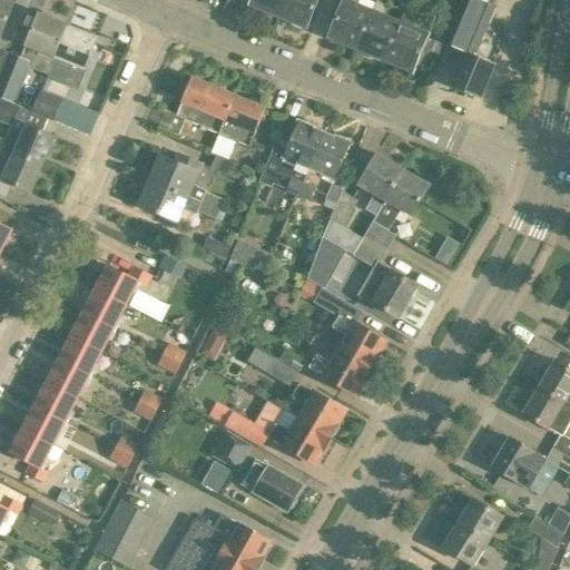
[(16,6),(0,0),(0,35),(2,37),(16,6)]
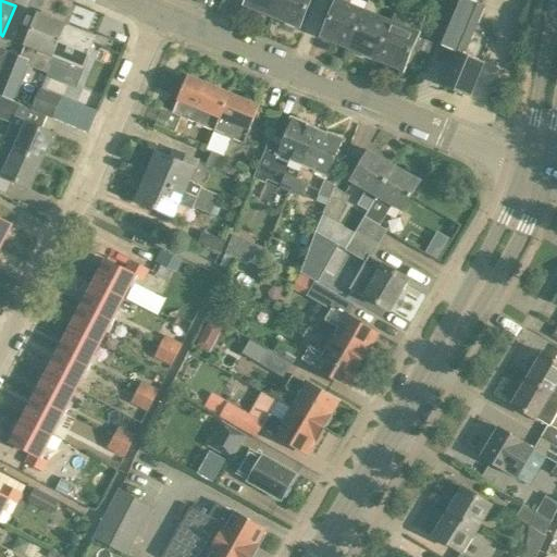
[(246,0),(245,4),(272,16),(277,0),(246,0)]
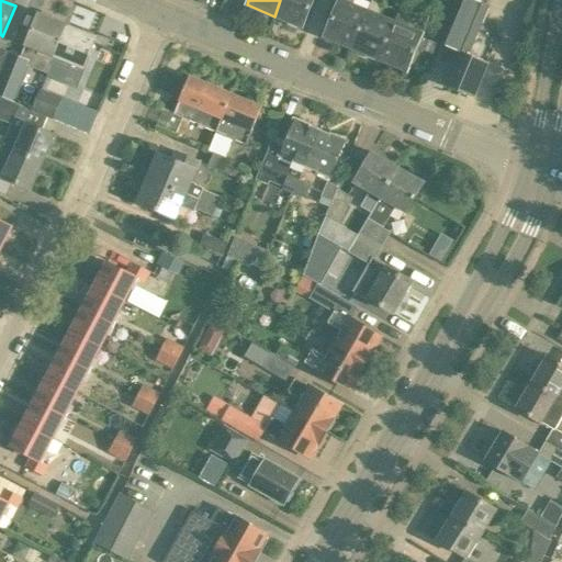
[(280,0),(274,17),(302,27),(313,0),(280,0)]
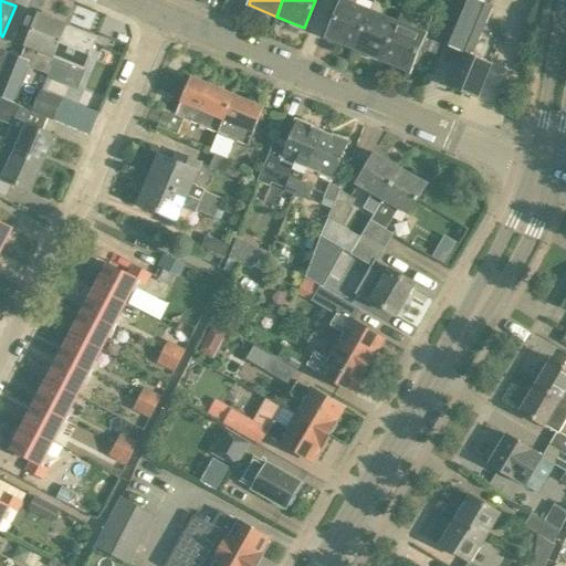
[(342,0),(326,37),(355,49),(368,13),(353,7),(355,0),(342,0)]
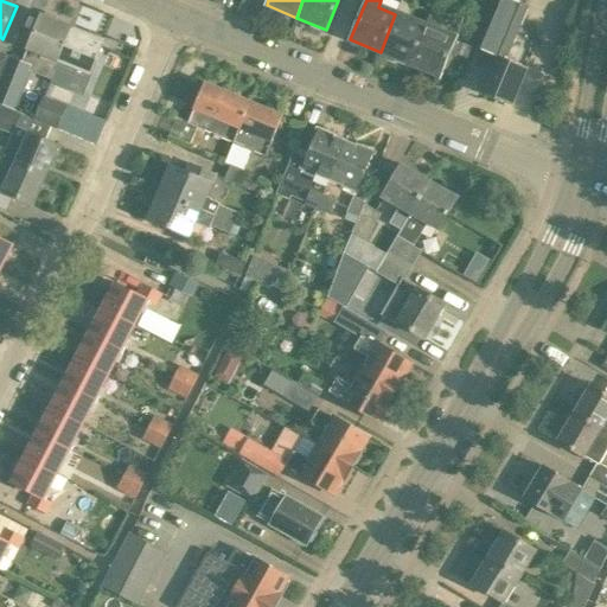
[(455,39),(440,32),(445,19),(442,18),(448,1),(445,0),(434,0),(429,13),(430,14),(426,26),(410,64),(440,76),(451,50),(465,56),(470,44),(477,26),(462,20),(455,39)]
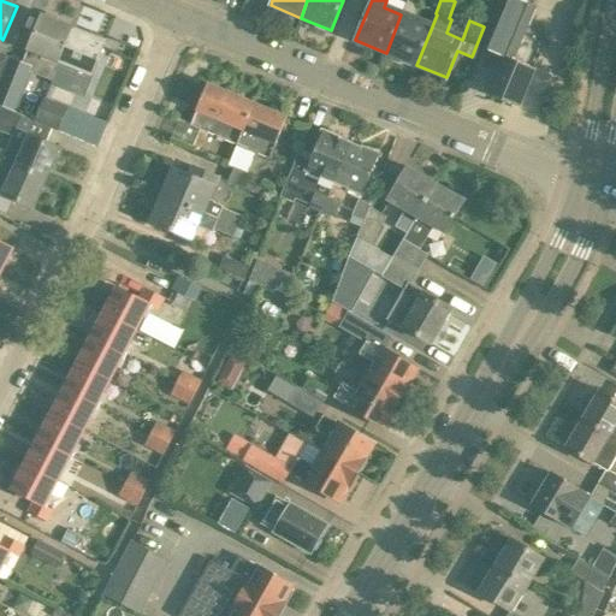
[(477,45),(505,55),(489,94),(517,106),(532,70),(525,66),(531,52),(520,47),(535,10),(527,7),(509,0),(493,0),(484,27),(477,45)]
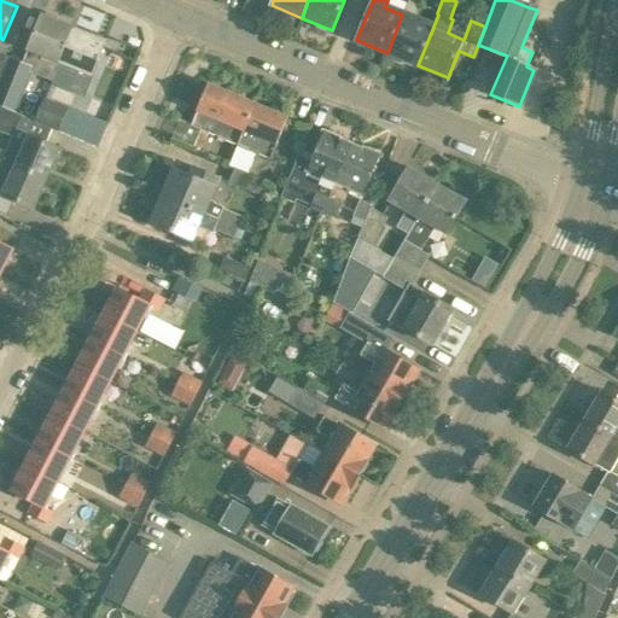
[(402,15),(388,53),(418,65),(433,27),(402,15)]
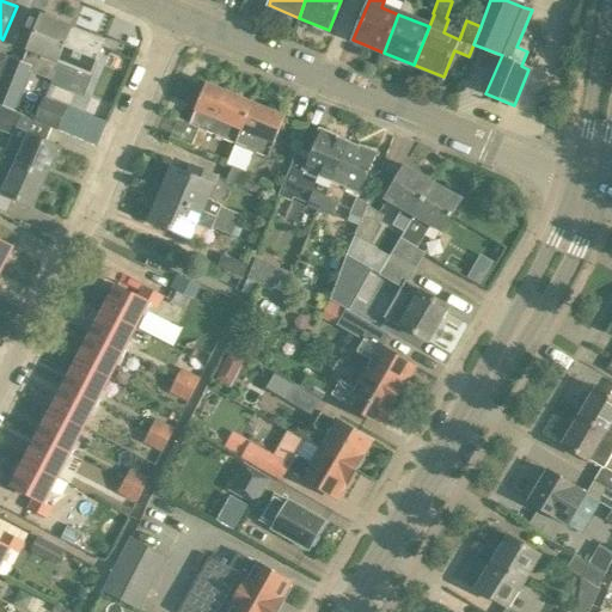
[(42,17),(29,50),(40,55),(60,62),(61,63),(74,30),(42,17)]
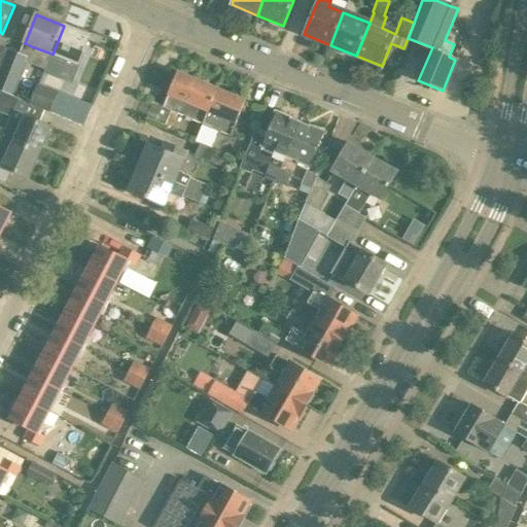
[(91,37),(64,26),(53,55),(79,66),(91,37)]
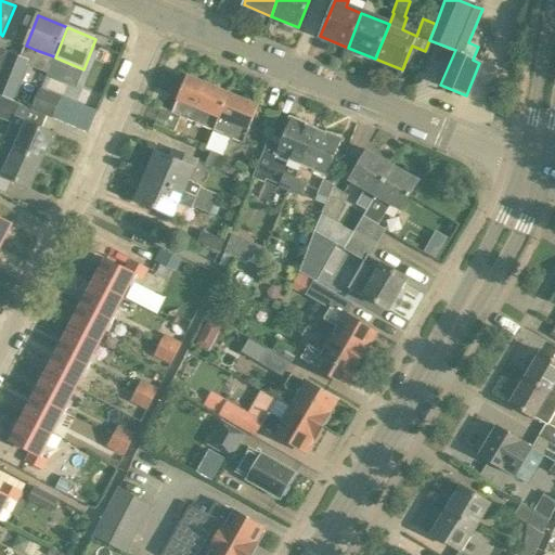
[(0,74),(1,74),(10,52),(0,48),(0,74)]
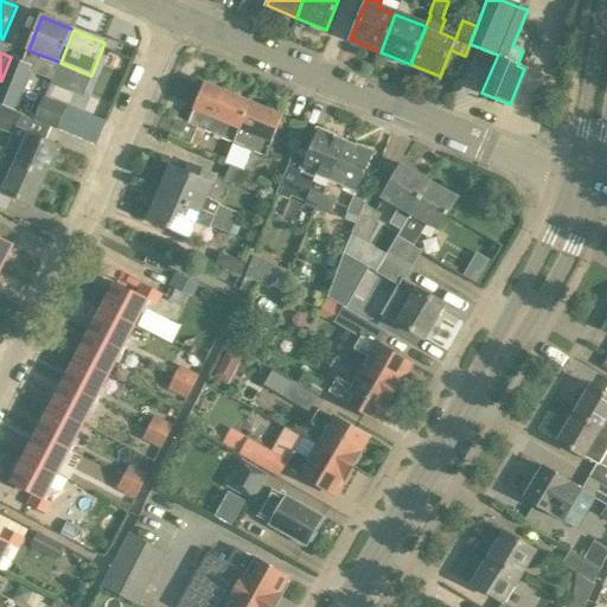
[(1,81),(20,89),(31,65),(23,62),(11,57),(1,81)]
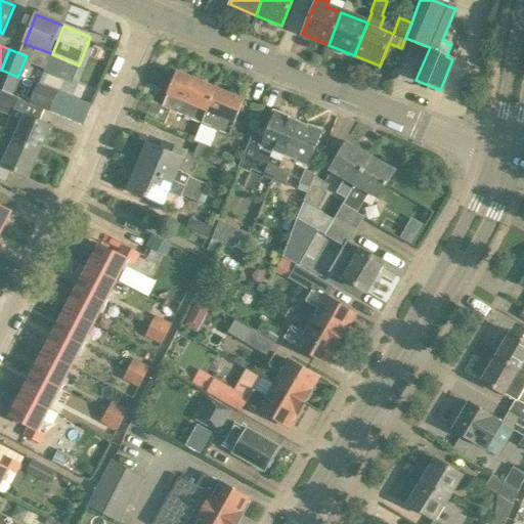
[(177,73),(162,108),(201,125),(203,126),(217,90),(177,73)]
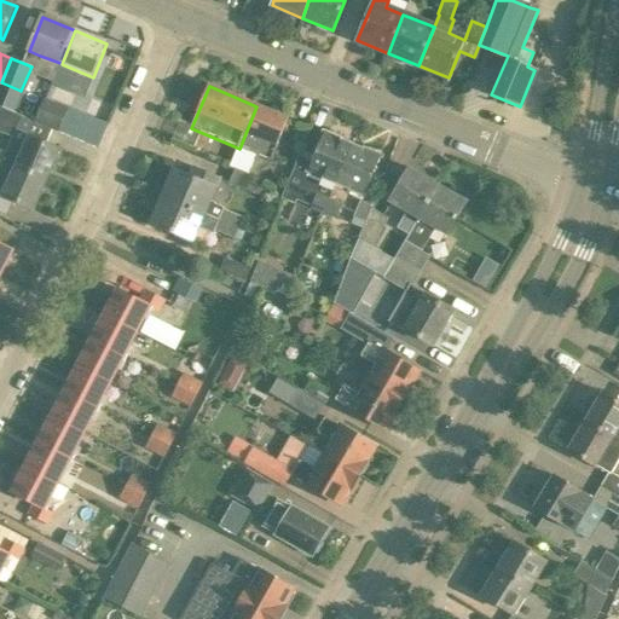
[(68,110),(45,100),(35,122),(58,133),(68,110)]
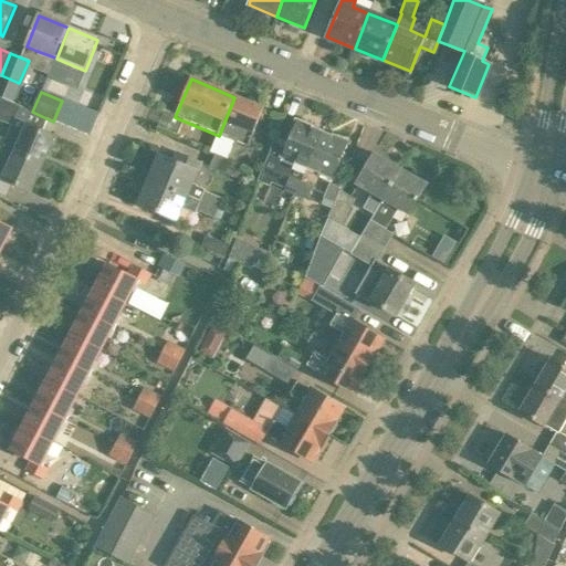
[(210,153),(227,159),(233,143),(248,148),(264,109),(234,97),(219,136),(217,135),(210,153)]
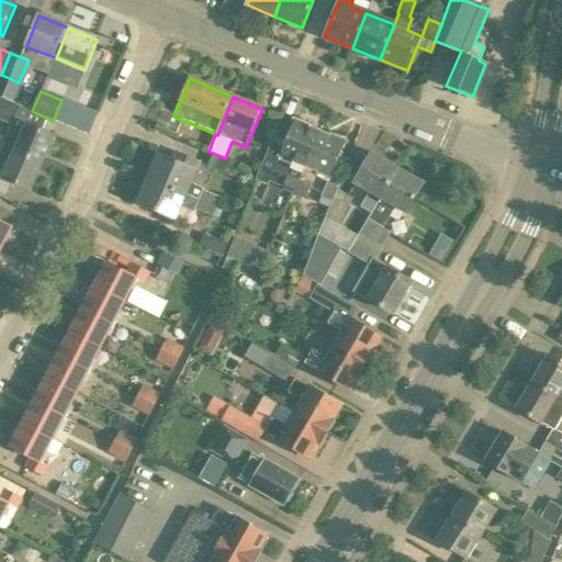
[(20,107),(0,98),(0,121),(11,126),(14,119),(20,107)]
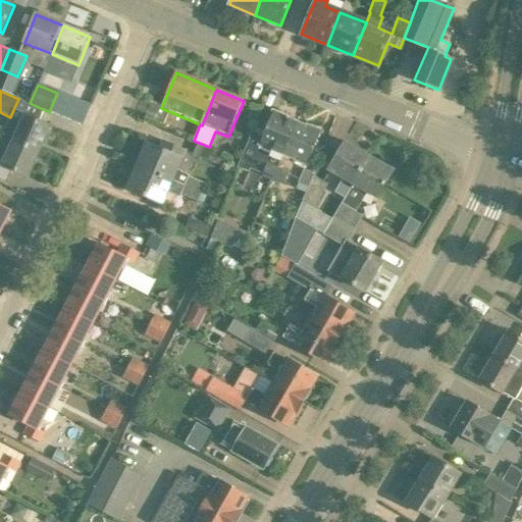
[(83,119),(90,102),(66,93),(60,110),(83,119)]
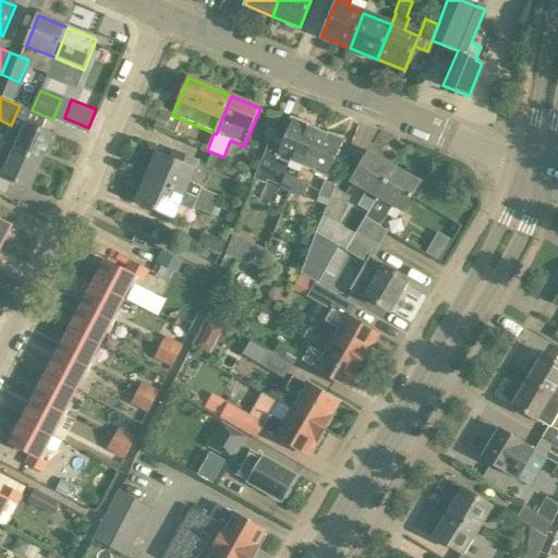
[(14,118),(11,125),(2,145),(16,152),(44,164),(56,136),(28,124),(14,118)]
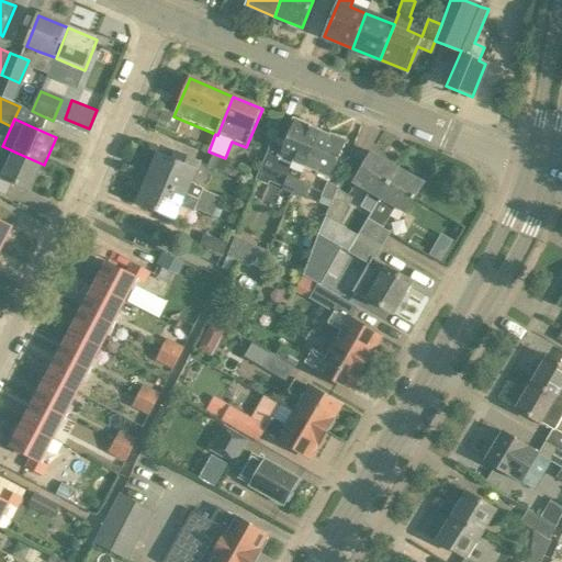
[(301,180),(304,172),(321,134),(295,123),(283,150),(279,148),(279,146),(272,144),(256,182),(268,188),(270,182),(283,188),(282,190),(294,195),(301,180)]
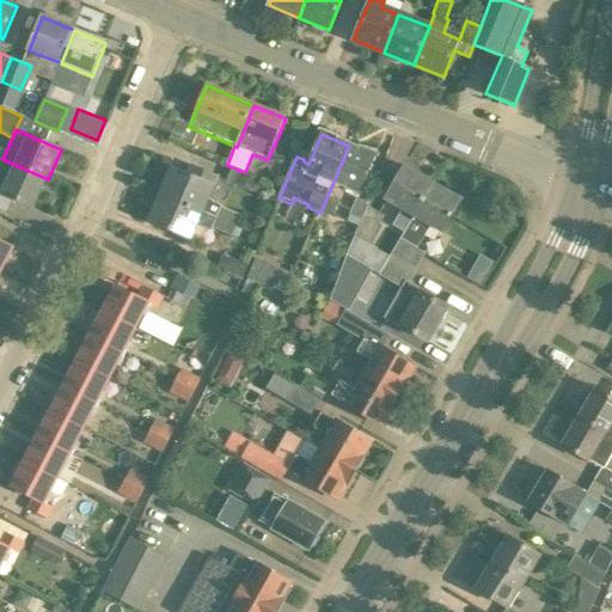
[(375,158),(349,146),(331,188),(343,194),(346,188),(360,194),(375,158)]
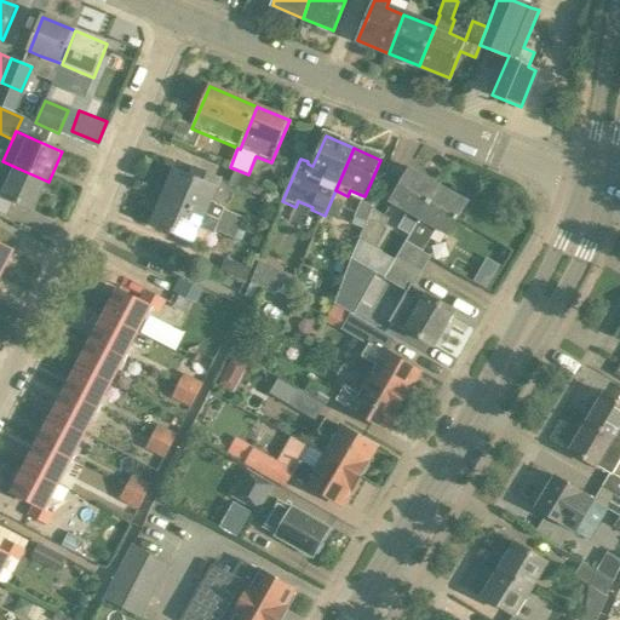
[(0,166),(0,196),(35,212),(49,182),(18,168),(3,161),(0,166)]
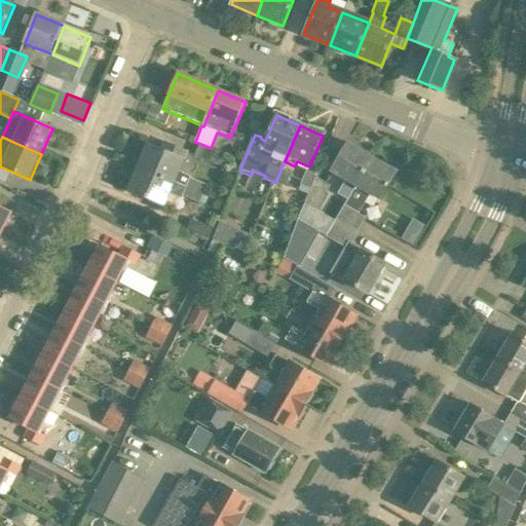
[(149,145),(139,168),(201,195),(205,185),(180,174),(186,160),(185,160),(188,152),(162,142),(160,150),(149,145)]
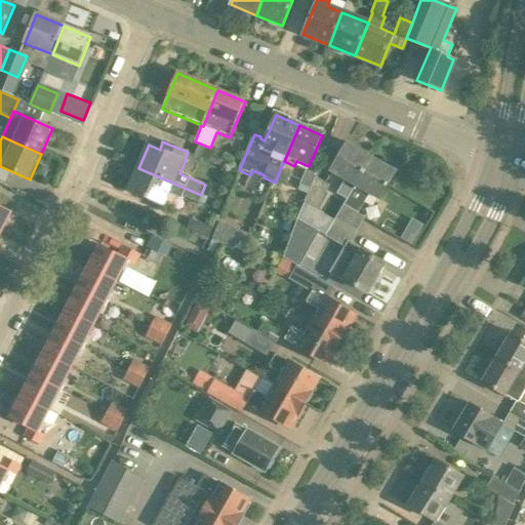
[(336,190),(347,195),(349,197),(371,157),(347,143),(330,172),(342,179),(336,190)]
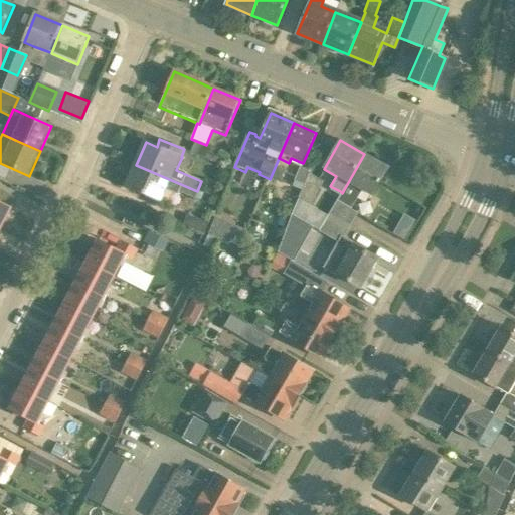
[(215,163),(219,152),(195,142),(191,153),(215,163)]
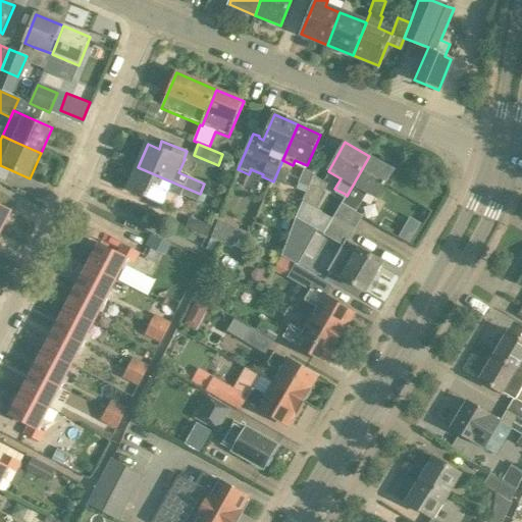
[(394,170),(369,156),(347,196),(345,194),(340,202),(321,232),(344,246),(346,241),(361,215),(356,212),(367,193),(377,199),(394,170)]
